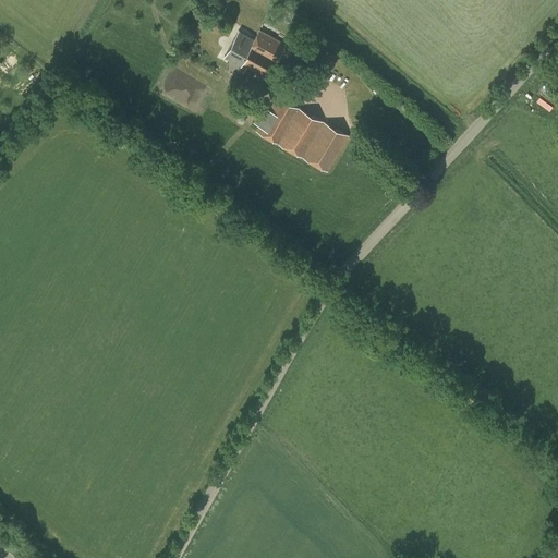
[(226,8),(216,2),(213,9),(222,14),(226,8)]
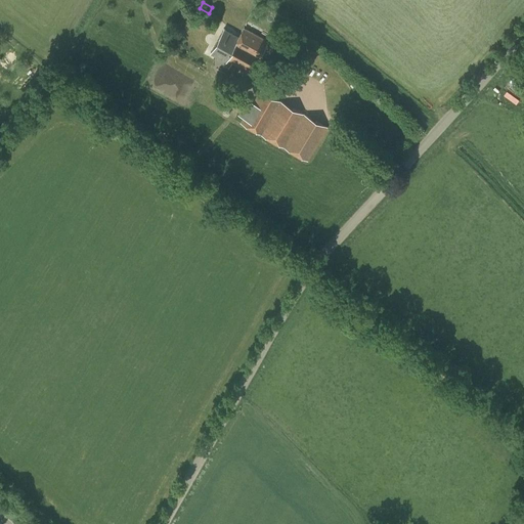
[(244,27),(238,36),(224,28),(210,53),(226,61),(223,66),(228,69),(231,62),(250,73),(267,40),(244,27)]
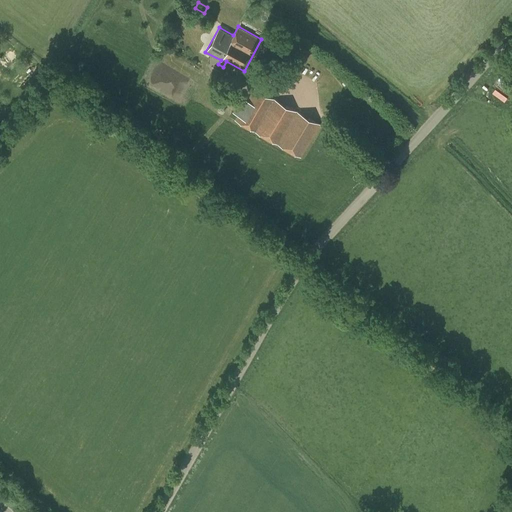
[(0,59),(0,62),(8,68),(16,56),(7,50),(0,59)]
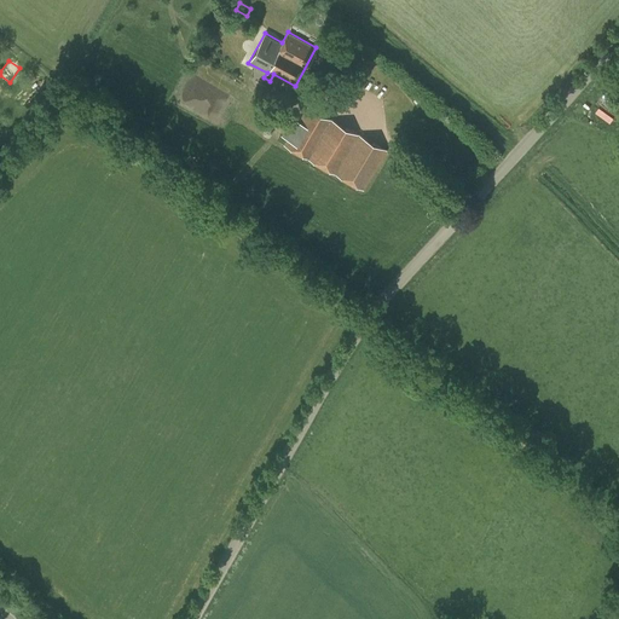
[(35,102),(42,109),(58,90),(50,84),(35,102)]
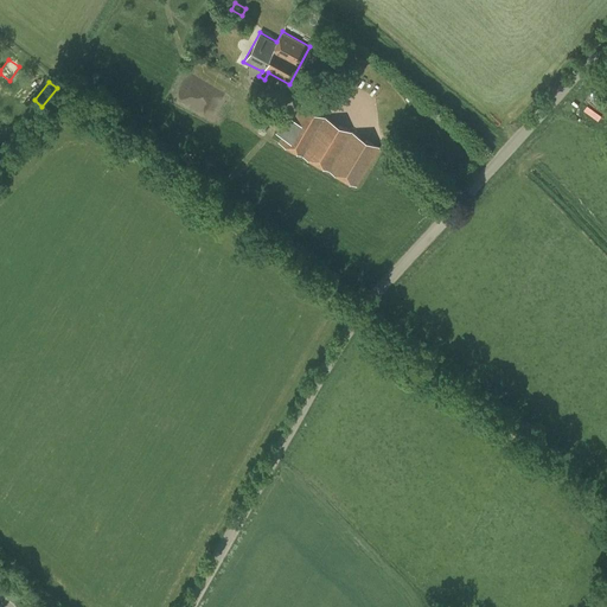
[(286,114),(275,132),(279,134),(281,136),(278,142),(301,155),(302,157),(330,171),(357,187),(381,149),(353,133),(326,117),(301,104),(292,117),(286,114)]
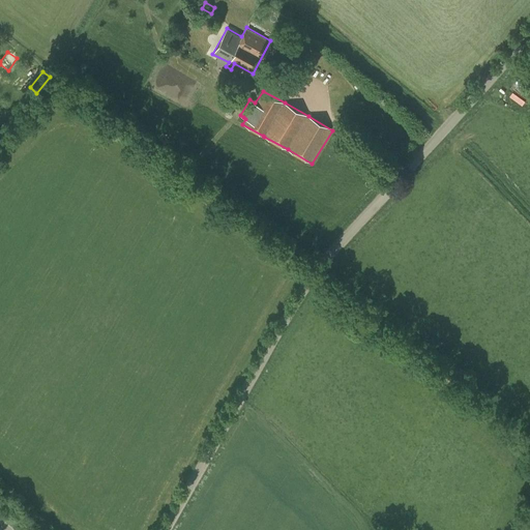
All buildings are outlined.
